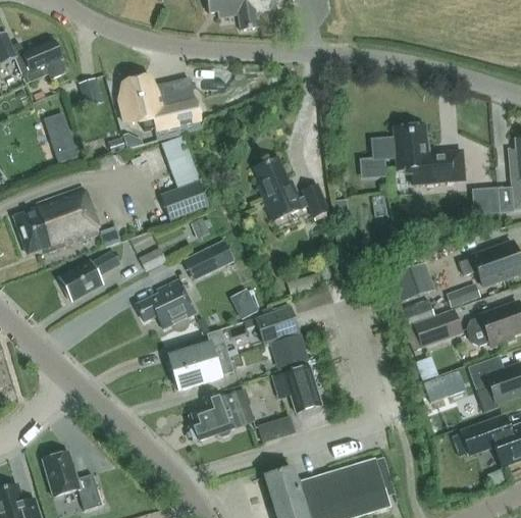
[(206,0),(208,10),(216,8),(217,14),(238,11),(241,28),(258,23),(255,7),(280,3),(280,0),(206,0)]
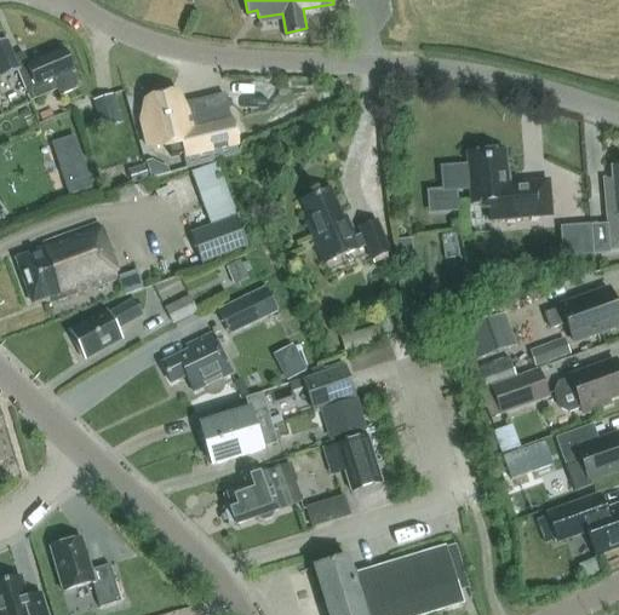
[(9,35),(0,39),(0,72),(1,74),(0,75),(1,76),(19,68),(28,88),(32,86),(36,96),(58,85),(62,92),(80,84),(73,68),(75,67),(66,46),(30,62),(24,50),(15,53),(7,38),(9,38),(9,35)]
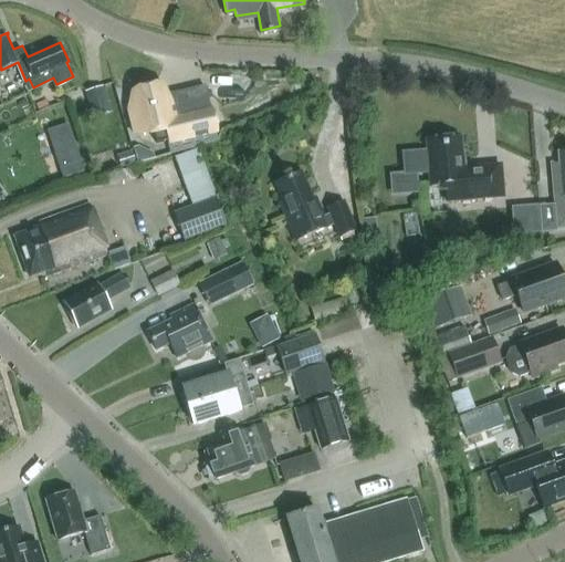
[(112,108),(104,83),(86,89),(95,114),(112,108)]
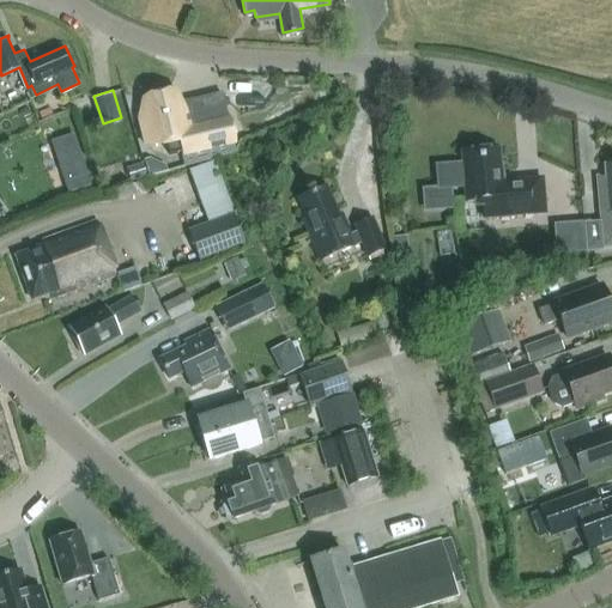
[(151,114),(141,116),(147,141),(169,137),(171,151),(198,145),(198,147),(235,139),(230,115),(193,123),(194,131),(187,132),(177,91),(147,98),(151,114)]
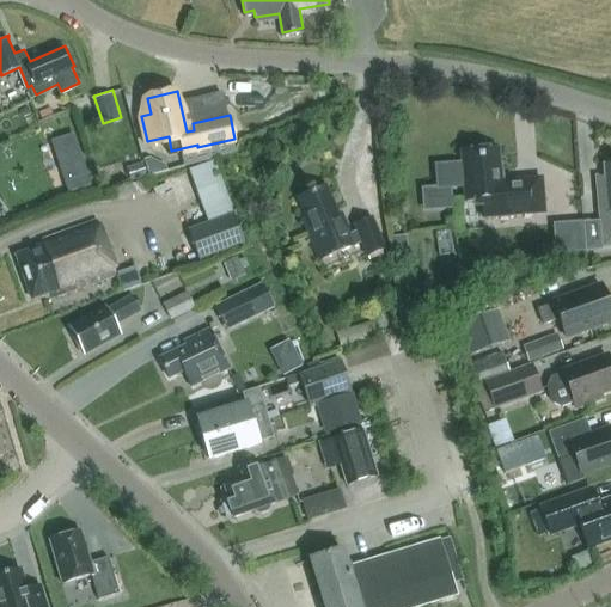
[(61,161),(83,154),(74,132),(59,138),(54,139),(61,161)]
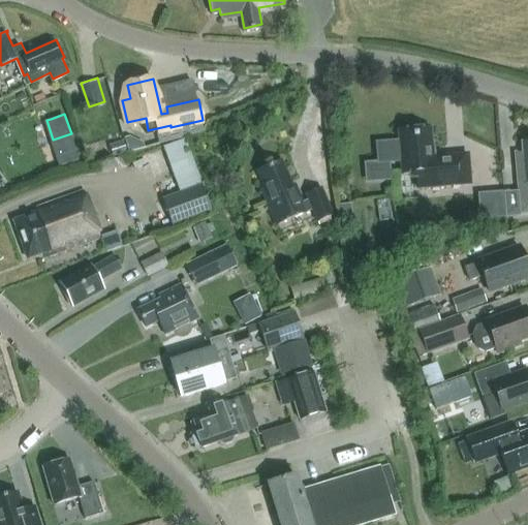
[(400,158),(401,172),(415,171),(416,185),(469,182),(467,152),(445,154),(444,154),(444,155),(443,156),(432,157),(430,126),(398,128),(399,140),(377,141),(378,158),(363,159),(363,160),(400,158)]
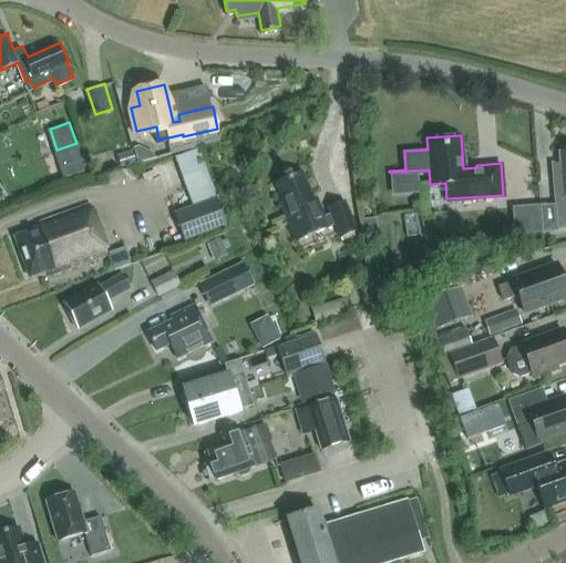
[(133,147),(119,153),(122,165),(137,160),(133,147)]
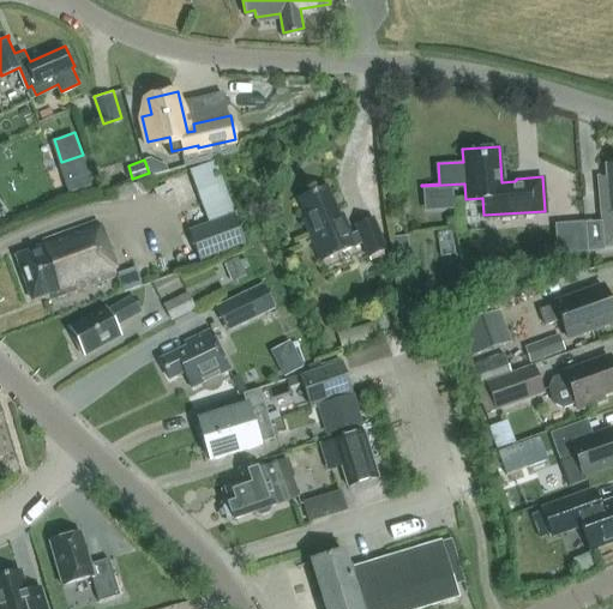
[(600,174),(606,243),(612,242),(612,161),(607,162),(608,173),(600,174)]
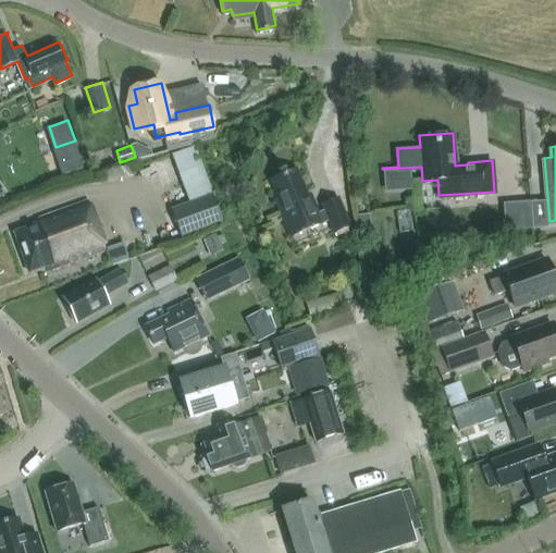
[(307,192),(297,167),(273,177),(279,192),(274,194),(289,231),(329,214),(334,228),(353,220),(341,194),(323,200),(325,206),(320,208),(312,191),(307,192)]
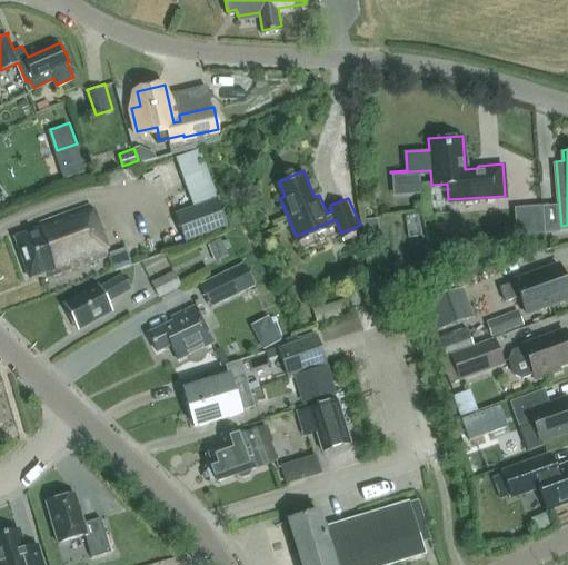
[(228,222),(218,197),(176,212),(186,238),(228,222)]
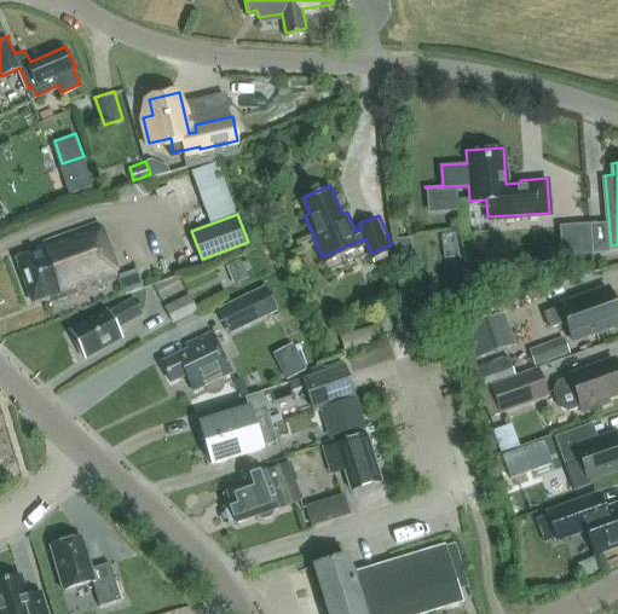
[(42,238),(44,244),(17,254),(32,296),(53,288),(57,295),(75,288),(74,288),(117,272),(98,218),(42,238)]
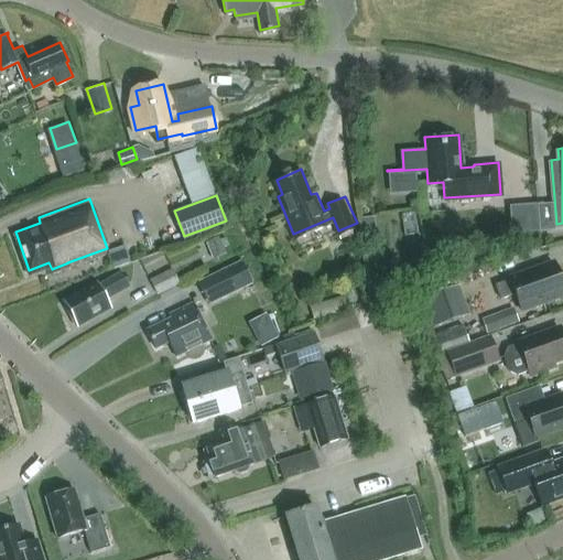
[(376,214),(363,215),(365,234),(377,233),(376,214)]
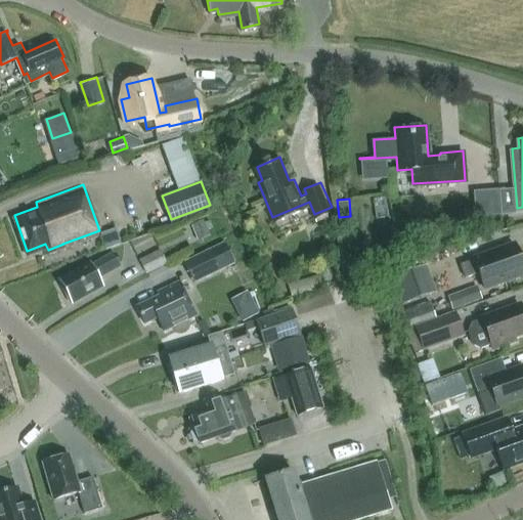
[(204,217),(191,222),(199,239),(210,233),(204,217)]
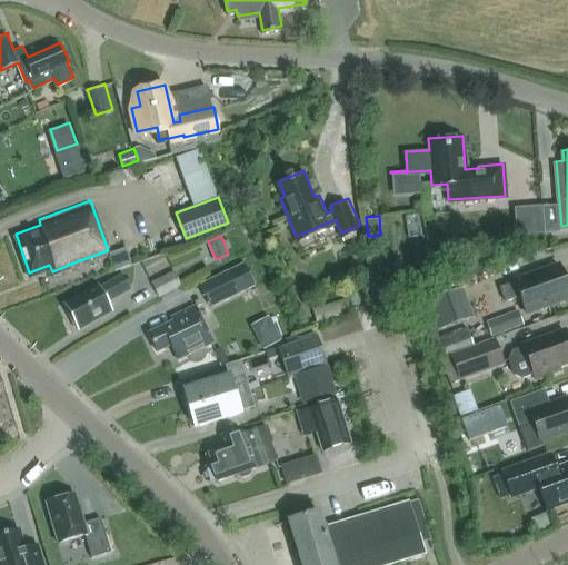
[(220,291),(222,297),(255,281),(245,259),(200,280),(208,297),(220,291)]
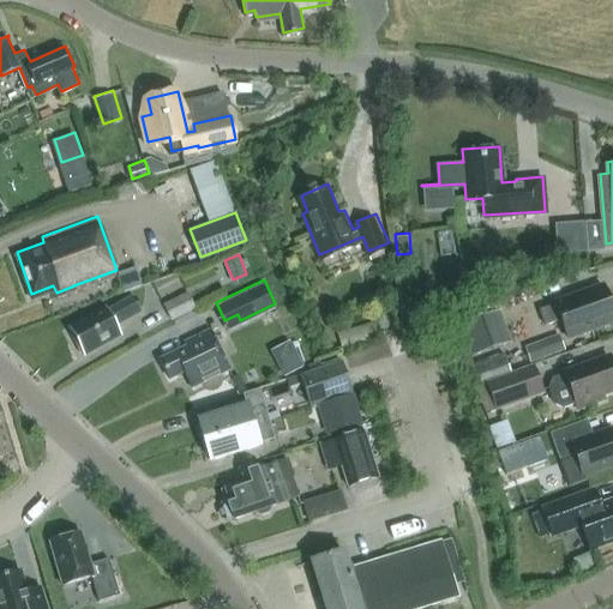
[(612,307),(605,283),(540,306),(546,323),(563,317),(569,333),(612,317),(612,307)]
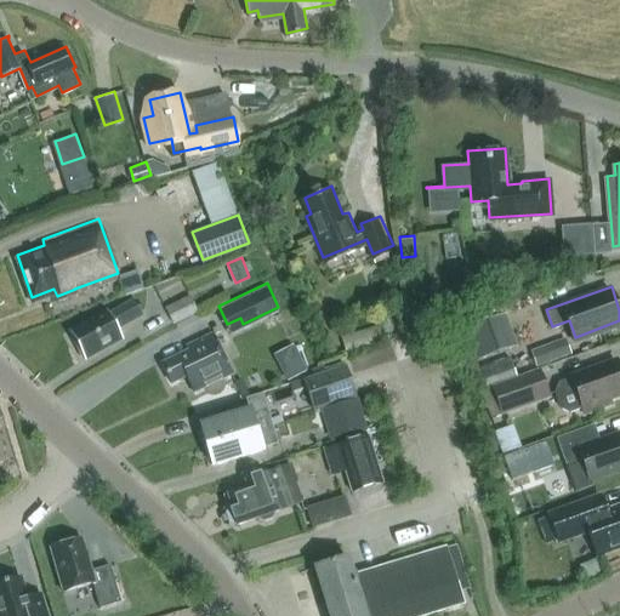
[(198,307),(191,292),(166,306),(174,320),(198,307)]
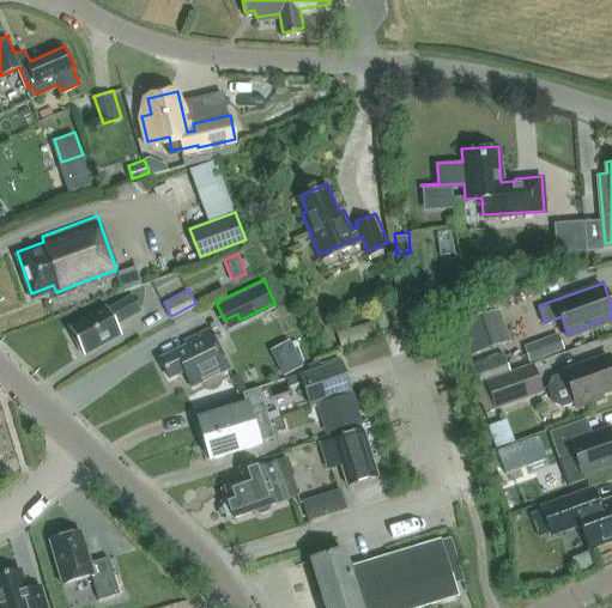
[(108,305),(107,304),(70,324),(83,348),(120,329),(115,318),(139,306),(132,292),(108,305)]
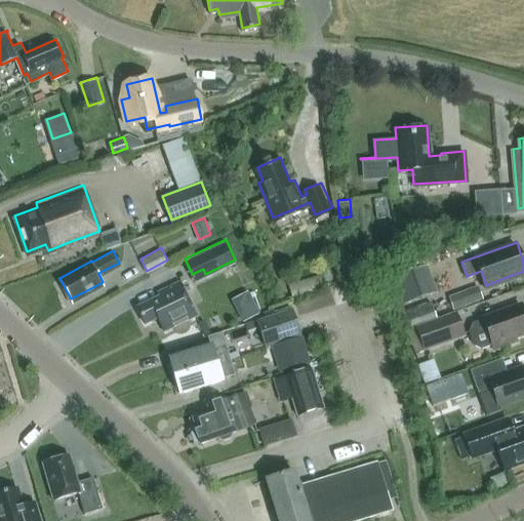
[(425,253),(392,265),(404,302),(437,290),(425,253)]
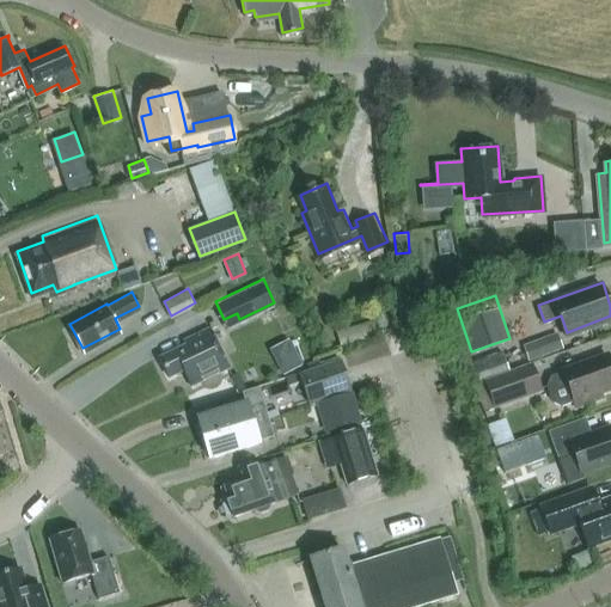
[(228,363),(209,325),(184,337),(187,341),(160,354),(169,373),(184,366),(191,381),(228,363)]
